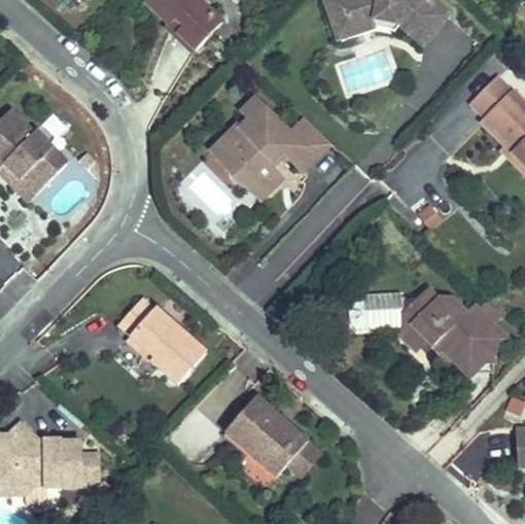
[(195,47),(216,24),(219,21),(197,0),(144,0),(195,47)]
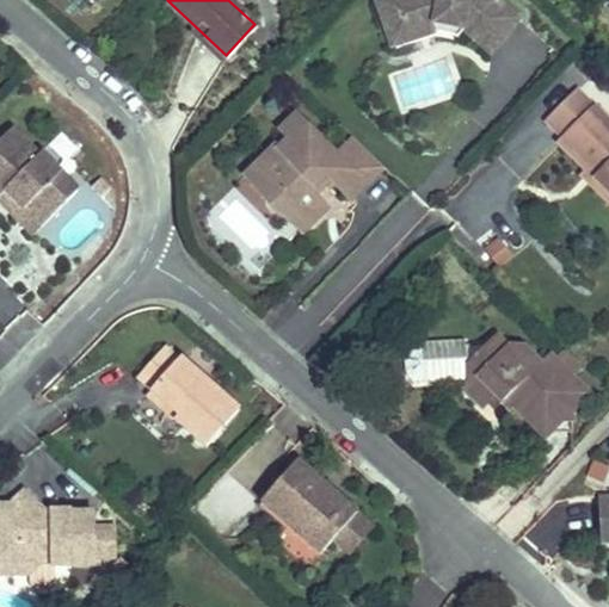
[(374,0),(389,45),(434,30),(456,35),(461,29),(460,28),(432,22),(404,31),(392,0),(374,0)]
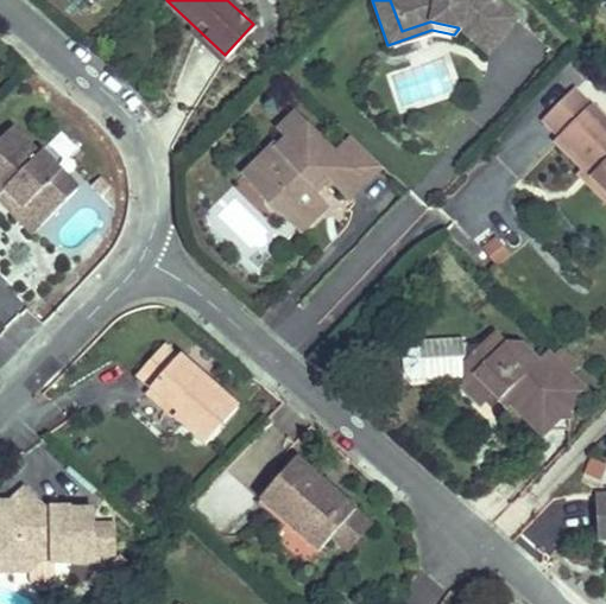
[(390,0),(402,31),(430,21),(458,27),(486,50),(516,16),(497,0),(390,0)]
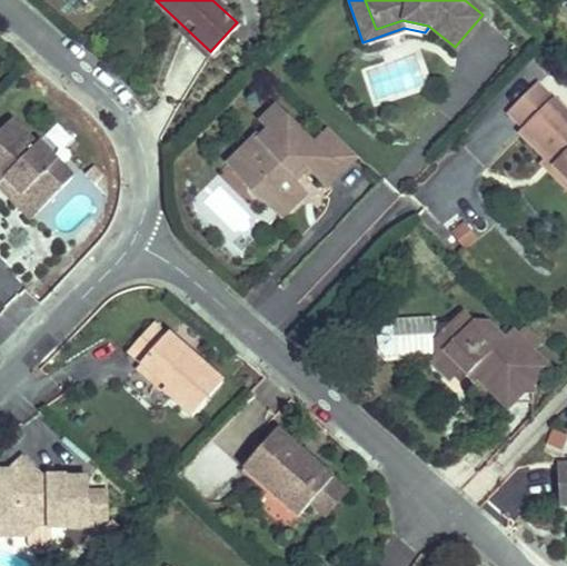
[(515,132),(541,158),(566,182),(566,110),(537,81),(507,112),(520,126),(515,132)]
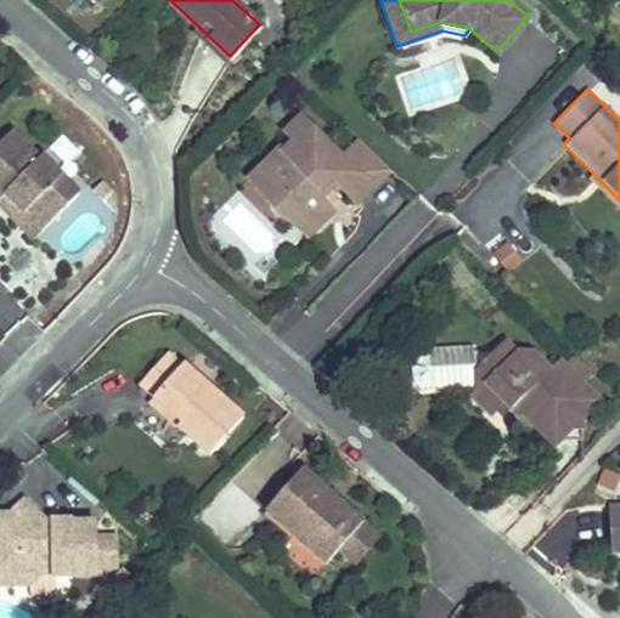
[(277,146),(257,168),(277,188),(275,193),(274,196),(274,199),(274,202),(275,204),(279,210),(282,214),(291,216),(297,215),(302,213),(315,225),(330,210),(314,193),(330,176),(355,202),(388,168),(358,137),(341,156),(299,113),(282,130),(292,139),(281,149),(277,146)]
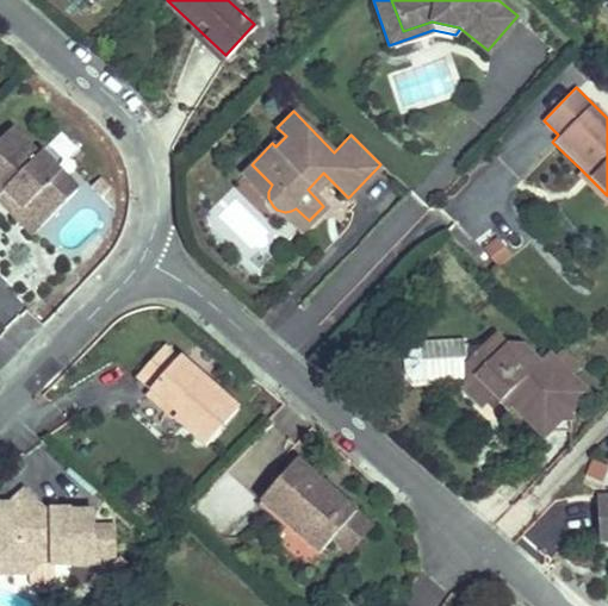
[(10,126),(0,136),(0,191),(2,188),(39,225),(76,187),(39,151),(37,154),(10,126)]
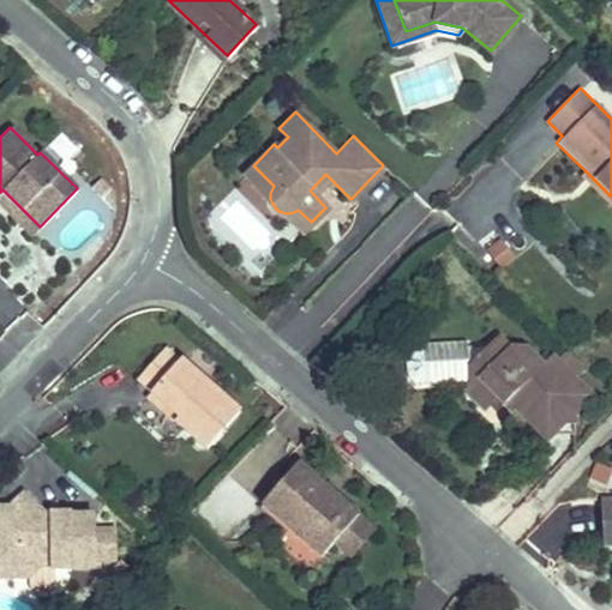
[(253,165),(243,175),(275,207),(271,201),(270,199),(270,197),(270,193),(271,191),(274,186),(253,165)]
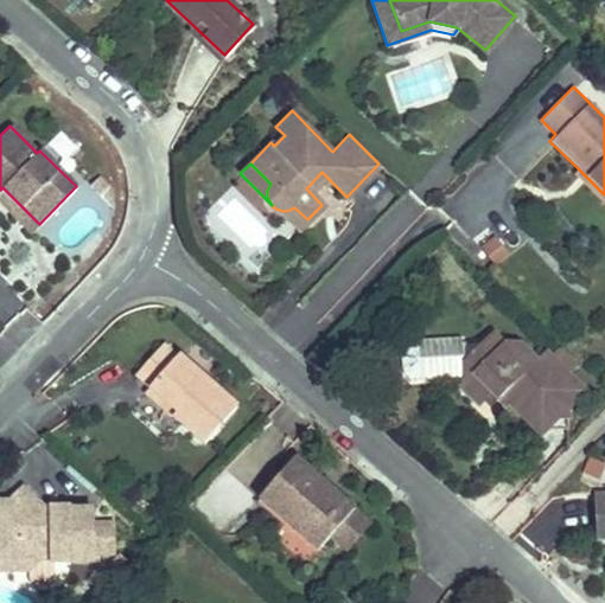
[(604,194),(578,168),(572,173),(604,205),(604,194)]
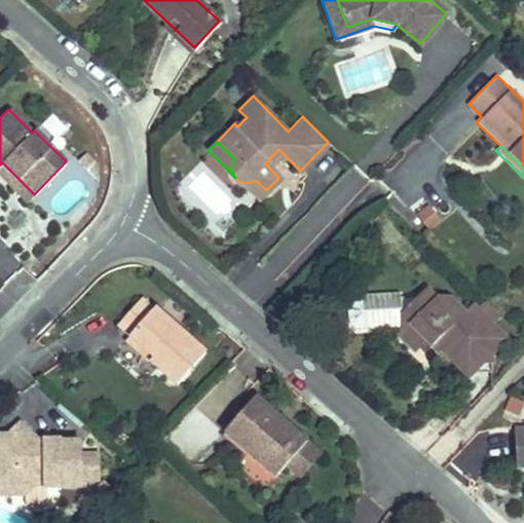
[(77,158),(85,167),(94,159),(84,150),(77,158)]
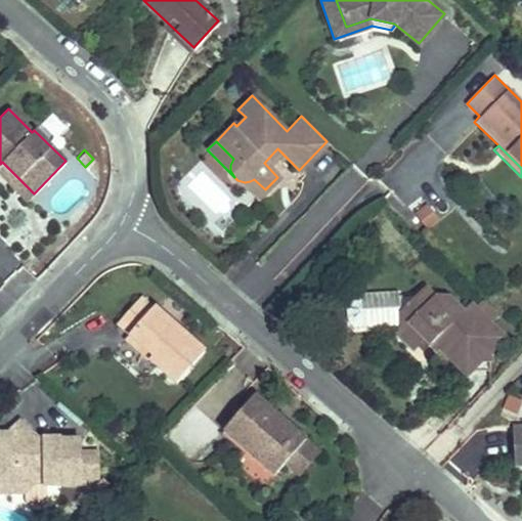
[(0,173),(27,200),(34,193),(2,162),(0,164),(0,173)]
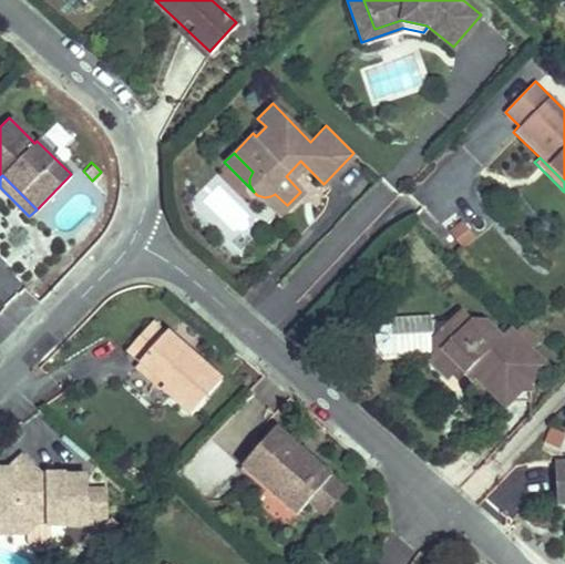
[(257,195),(277,215),(287,205),(275,194),(270,196),(265,197),(257,195)]
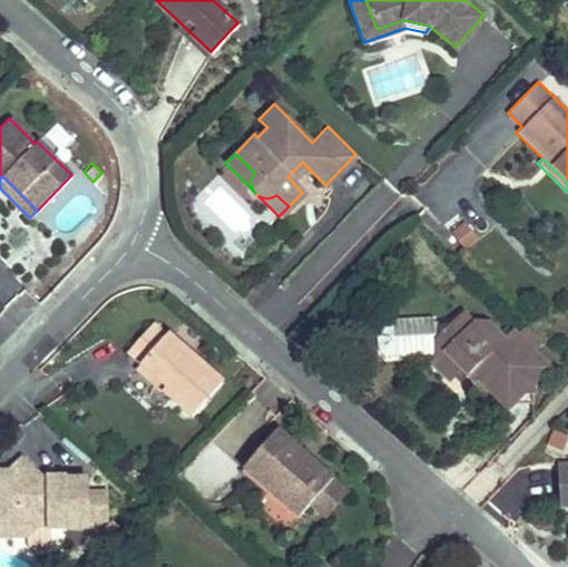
[(463,222),(452,231),(464,246),(476,236),(463,222)]
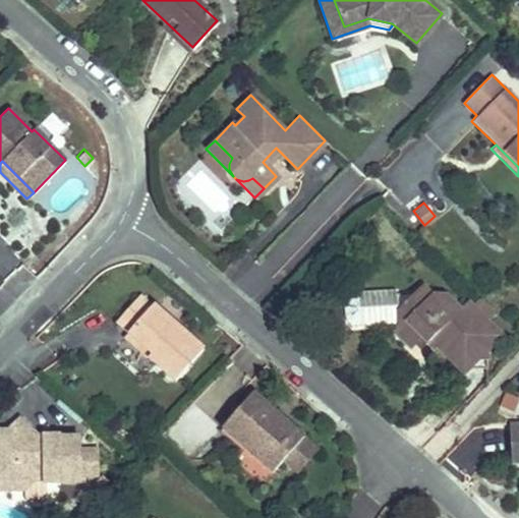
[(420,347),(425,342),(434,334),(439,340),(436,343),(462,369),(476,356),(485,355),(485,347),(499,333),(484,320),(469,304),(465,300),(457,307),(444,294),(435,294),(422,282),(410,294),(399,295),(396,292),(395,288),(352,292),(348,293),(344,297),(343,308),(344,317),(345,321),(349,324),(354,325),(398,322),(398,325),(420,347)]
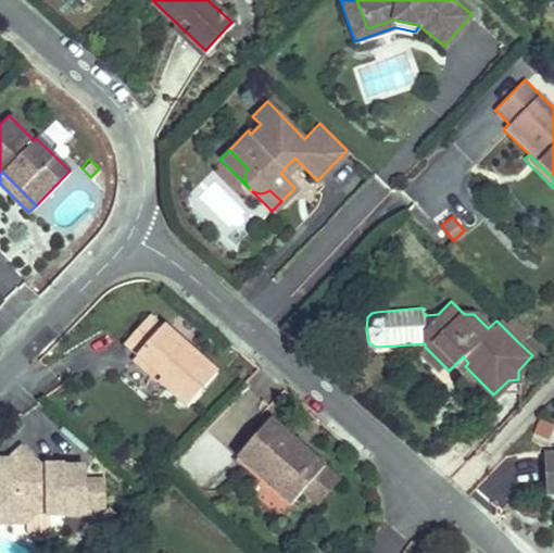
[(149,313),(123,342),(136,354),(161,376),(158,380),(186,405),(215,372),(149,313)]
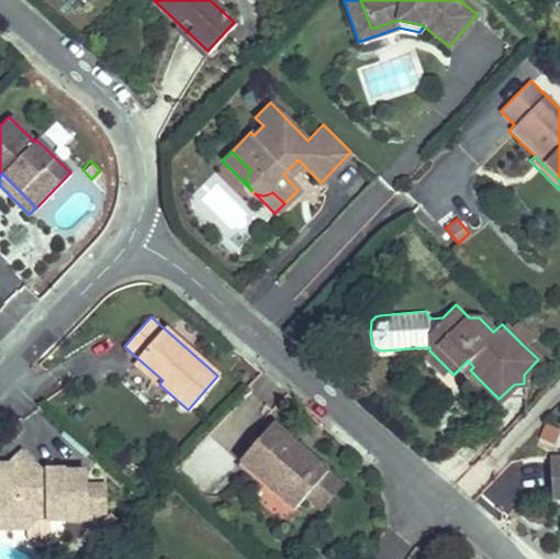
[(534,334),(517,317),(506,328),(523,345),(534,334)]
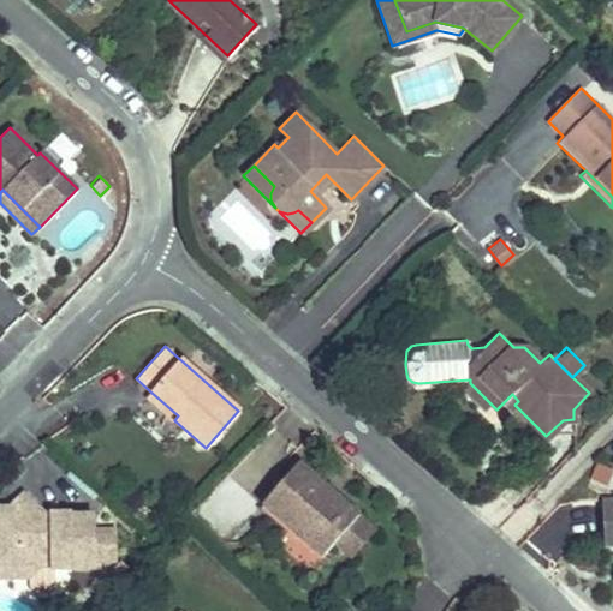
[(491,405),(470,383),(464,390),(484,411),(491,405)]
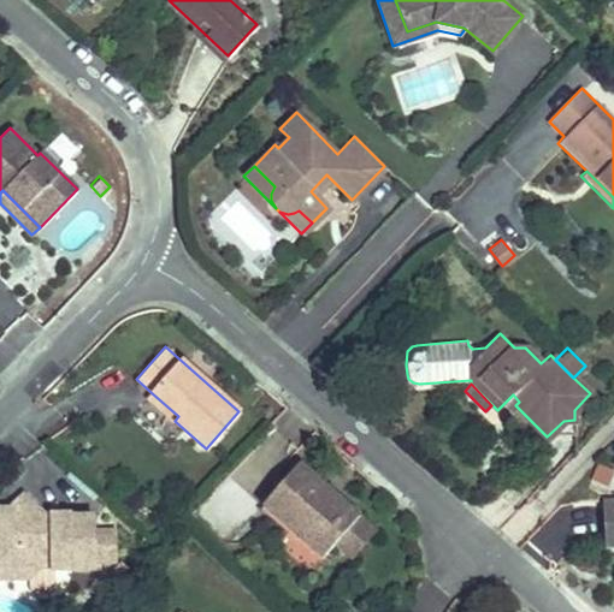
[(178,416),(151,392),(147,397),(175,421),(178,416)]
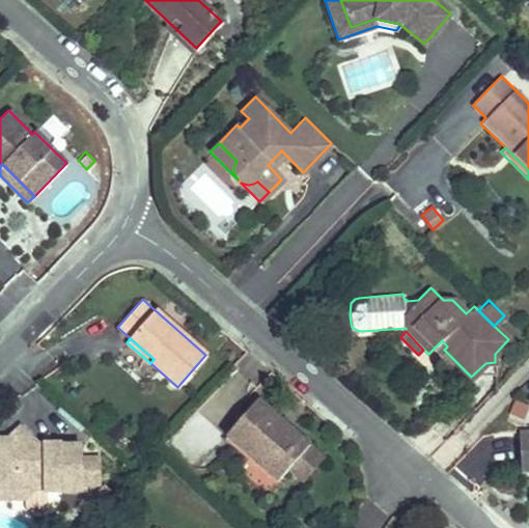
[(442,340),(434,349),(440,354),(444,350),(447,346),(442,340)]
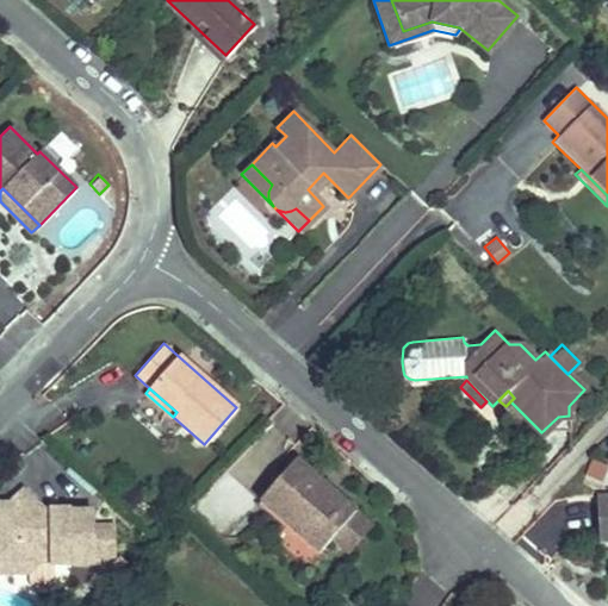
[(601,480),(607,463),(591,456),(584,473),(601,480)]
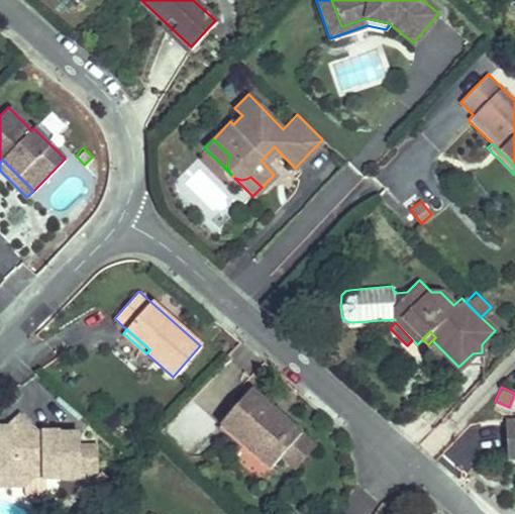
[(219,422),(270,467),(280,455),(300,432),(249,388),(219,422)]
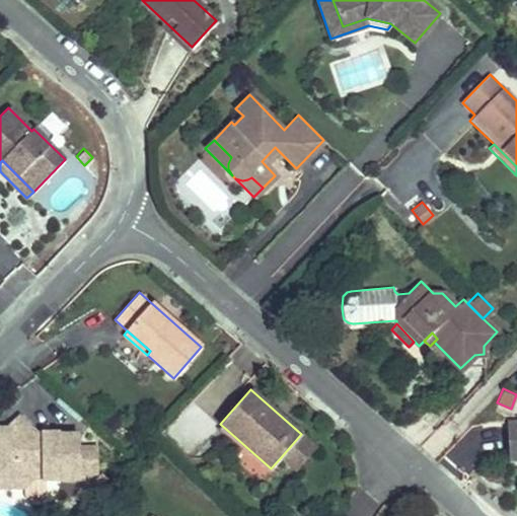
[(37,433),(18,417),(6,429),(6,436),(1,442),(0,442),(0,486),(22,486),(22,496),(26,500),(42,500),(46,496),(45,475),(57,475),(57,478),(79,478),(79,471),(78,446),(78,435),(58,435),(58,433),(37,433)]
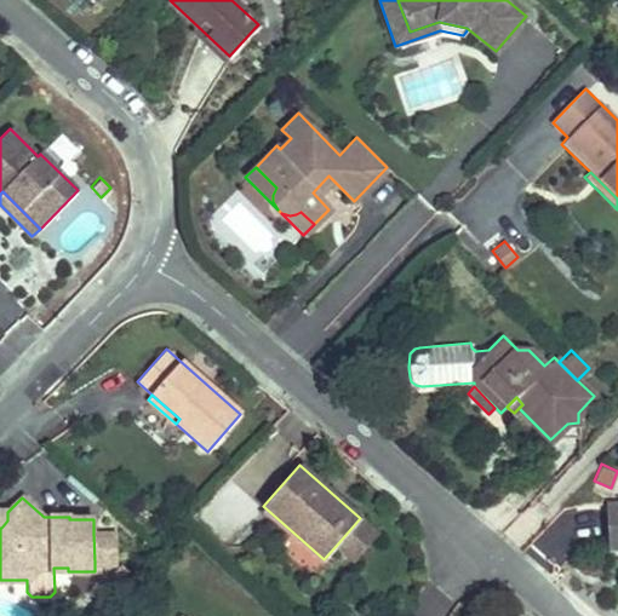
[(617,502),(606,504),(608,550),(617,548),(617,502)]
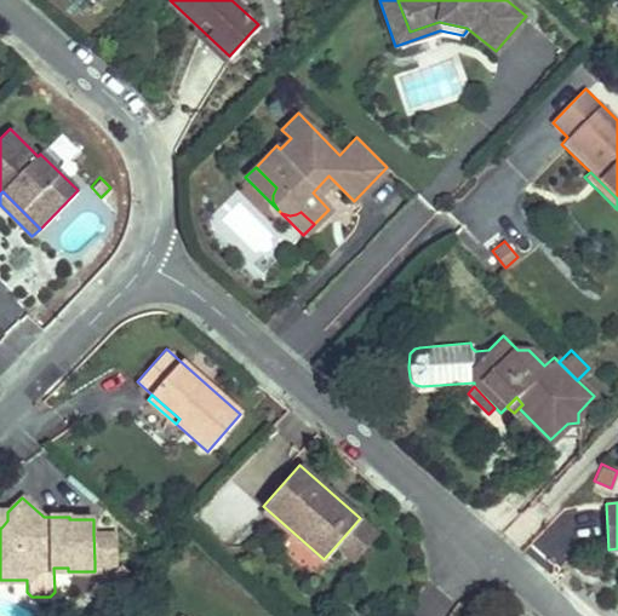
[(360,518),(336,546),(352,559),(376,531),(360,518)]
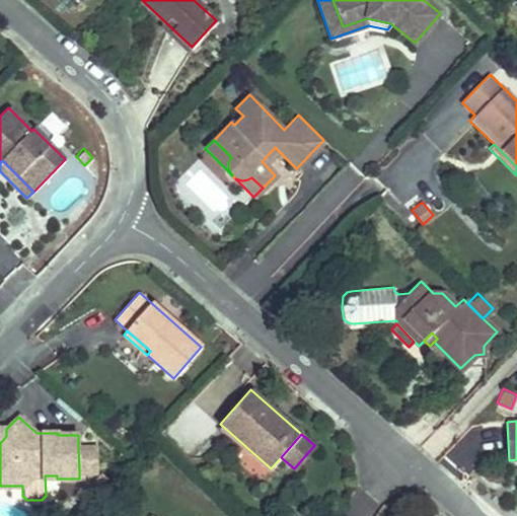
[(78,446),(79,471),(95,471),(94,446),(78,446)]
